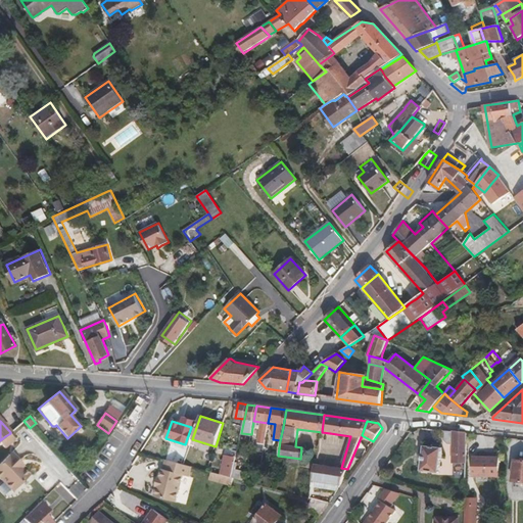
[(466,477),(466,441),(467,434),(443,431),(443,440),(448,445),(453,445),(453,462),(455,463),(454,478),(466,477)]
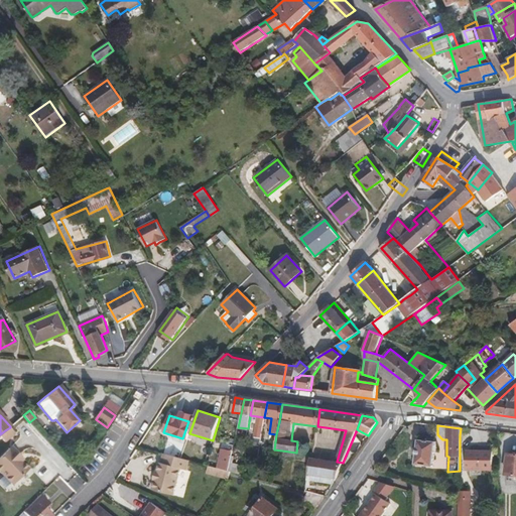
[(325,442),(326,427),(317,426),(313,453),(311,453),(310,459),(321,460),(325,442)]
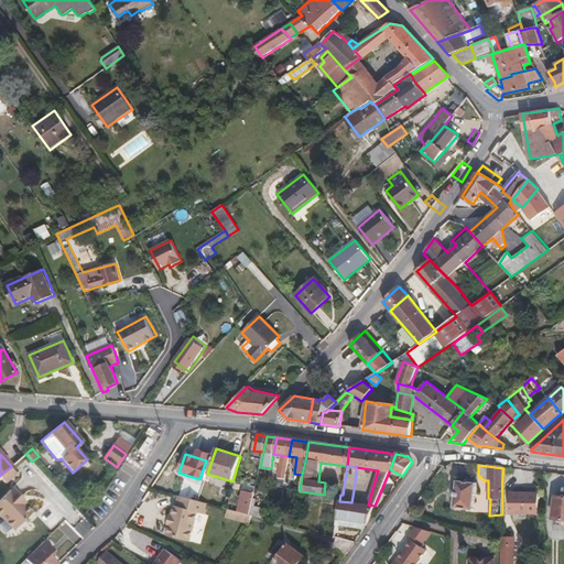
[(18,474),(11,467),(6,470),(12,478),(18,474)]
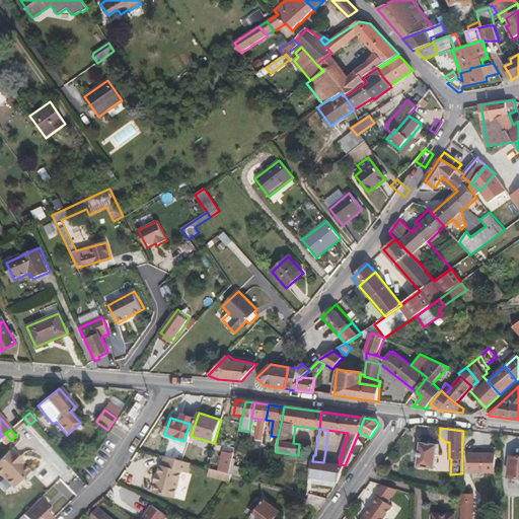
[(11,440),(5,433),(0,437),(0,439),(5,445),(11,440)]
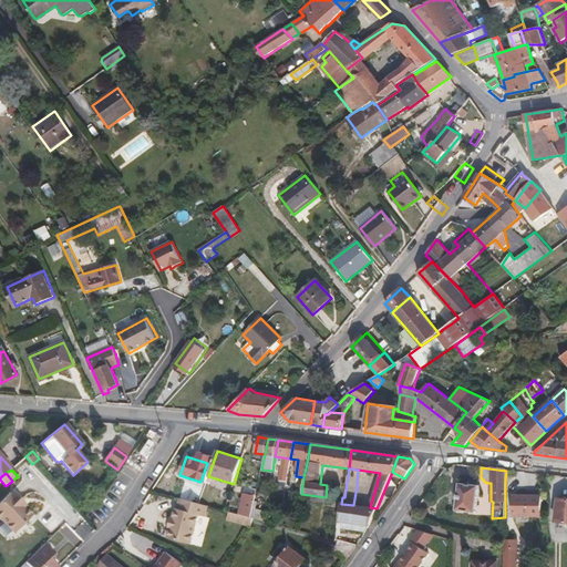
[(476,512),(480,486),(460,484),(456,511),(476,512)]
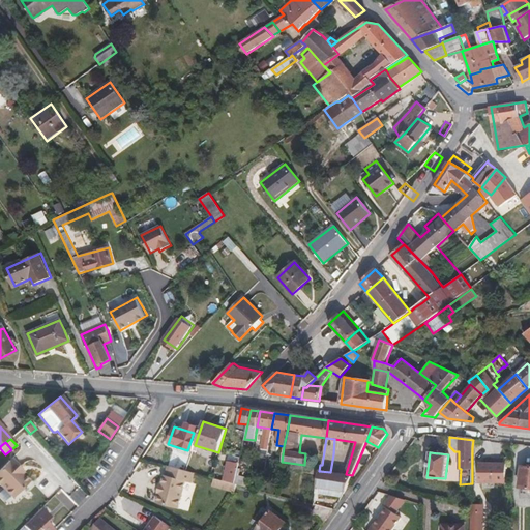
[(30,482),(22,474),(24,472),(11,459),(0,469),(0,486),(12,499),(30,482)]
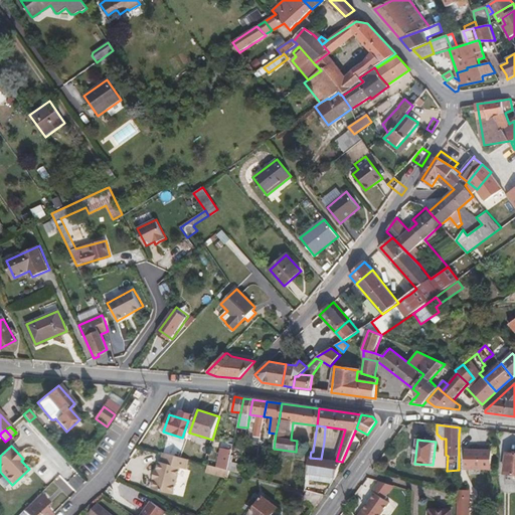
[(230,462),(232,451),(221,448),(216,467),(223,469),(228,470),(230,462)]
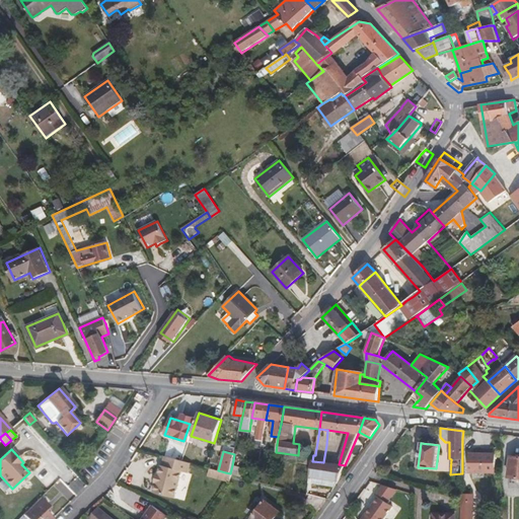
[(469,454),(469,461),(468,472),(496,472),(496,454),(471,454),(469,454)]
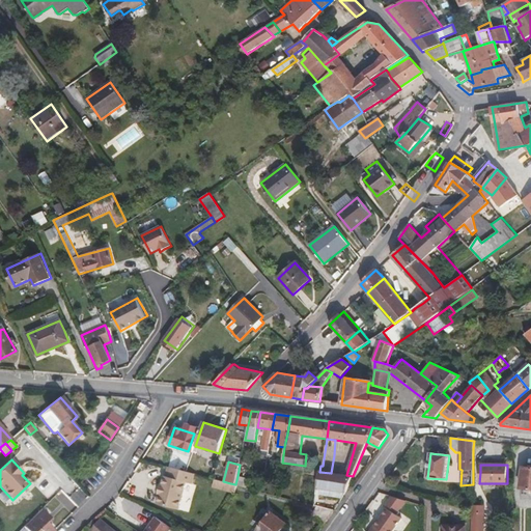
[(179,510),(187,482),(193,483),(195,474),(169,467),(166,477),(165,476),(158,504),(179,510)]
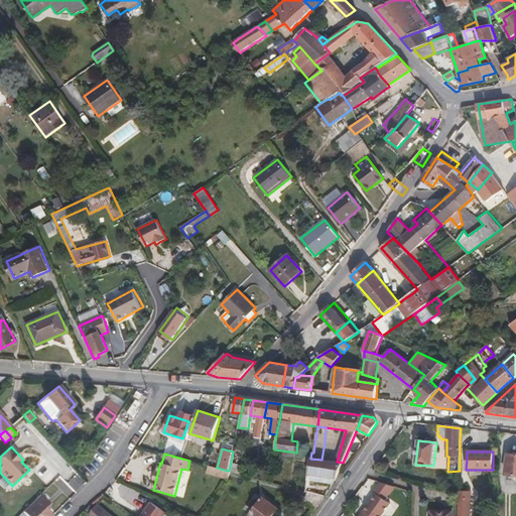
[(515,455),(508,454),(505,476),(515,476),(515,455)]
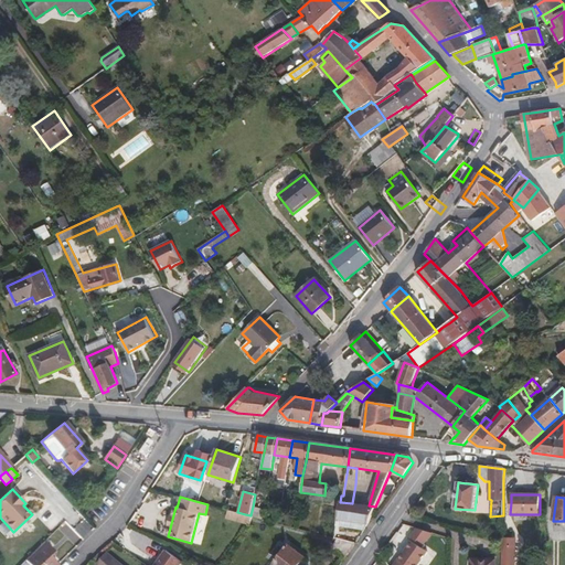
[(369,525),(375,507),(369,505),(352,503),(340,502),(337,525),(365,530),(369,525)]
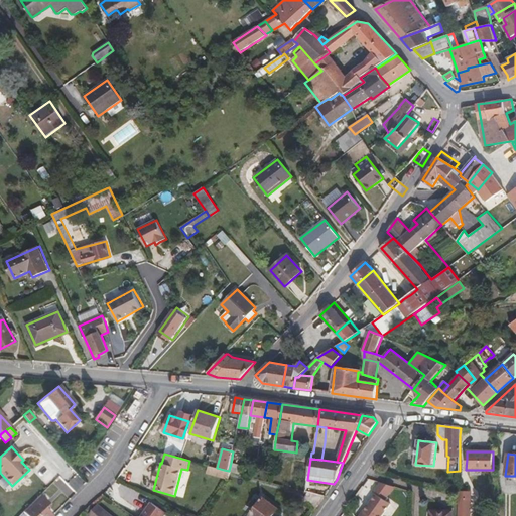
[(240,475),(242,465),(231,463),(229,471),(230,472),(240,475)]
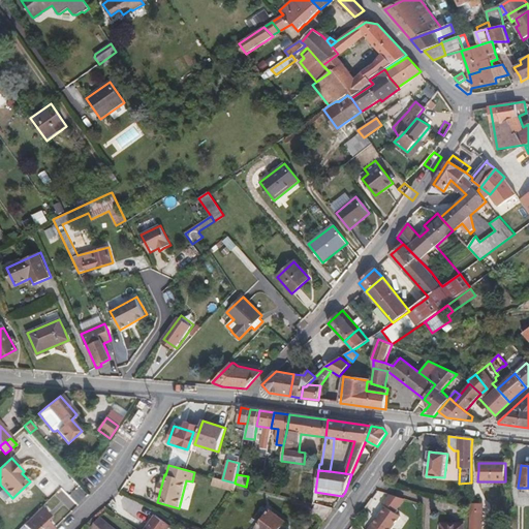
[(212,486),(227,489),(234,491),(236,484),(235,483),(229,481),(222,479),(214,477),(212,486)]
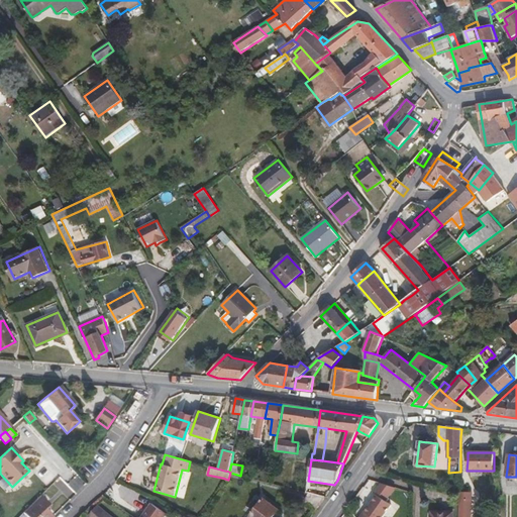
[(460,492),(460,485),(449,484),(448,492),(460,492)]
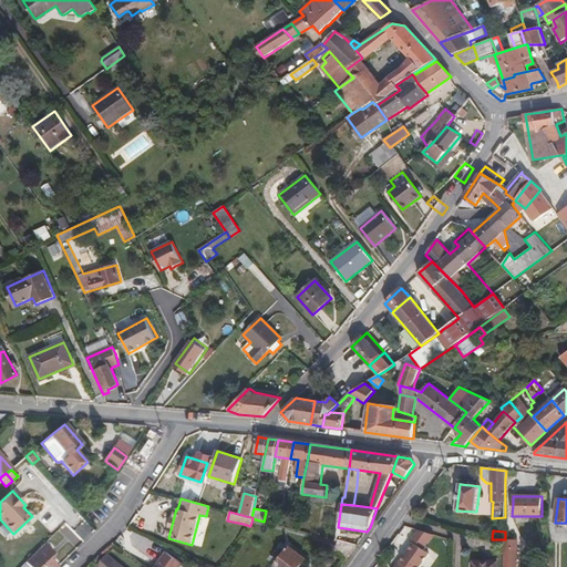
[(348,558),(357,546),(338,540),(333,548),(348,558)]
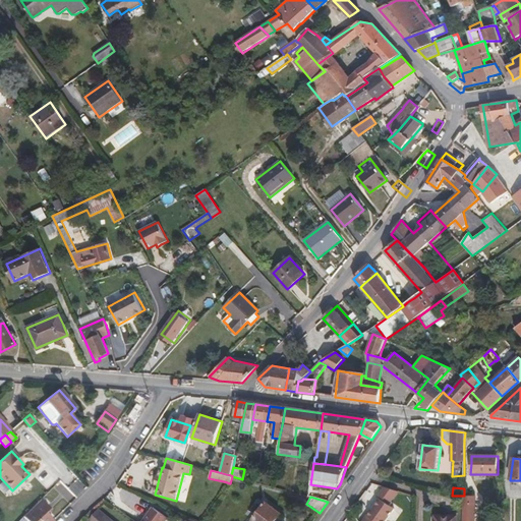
[(384,520),(394,508),(380,498),(367,516),(375,520),(384,520)]
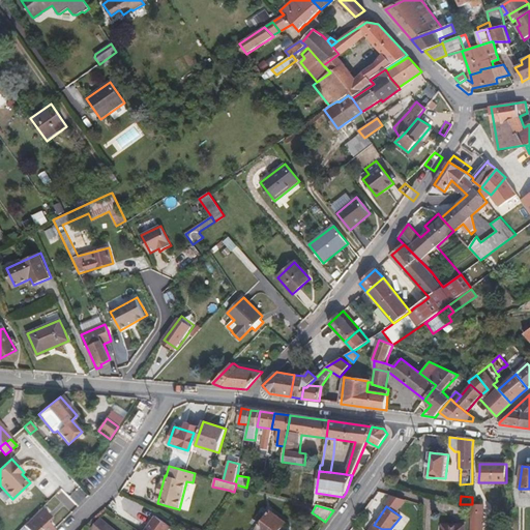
[(53,529),(54,529),(48,523),(51,519),(41,508),(24,526),(27,529),(53,529)]
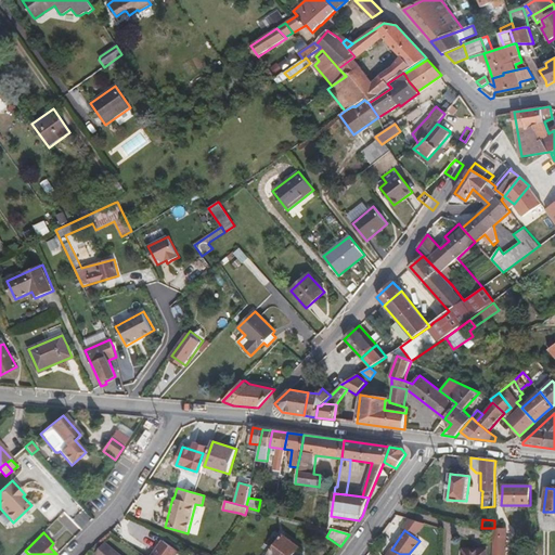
[(292,554),(298,547),(283,536),(268,554),(292,554)]
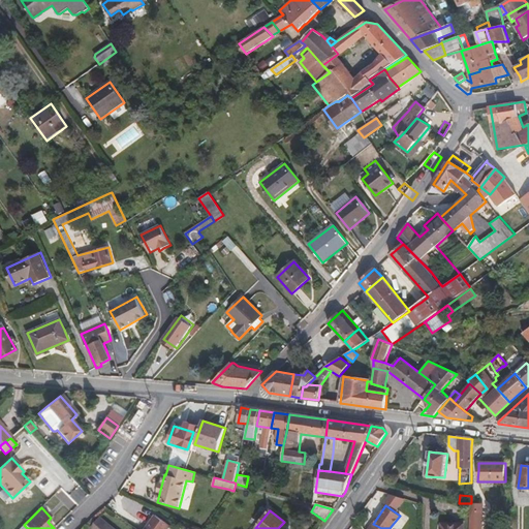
[(481,528),(483,511),(470,511),(470,528),(481,528)]
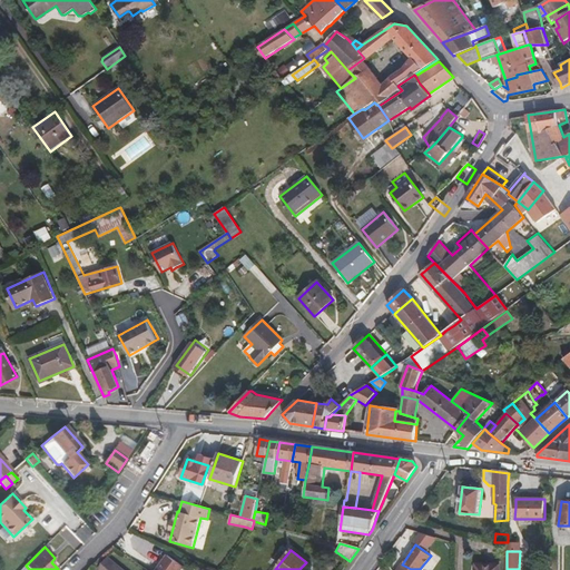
[(182,569),(184,567),(167,554),(156,569),(182,569)]
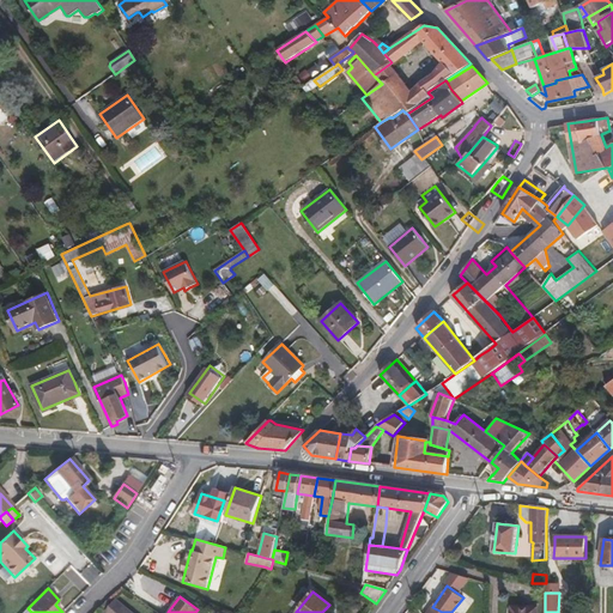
[(131,612),(116,600),(105,612),(131,612)]
